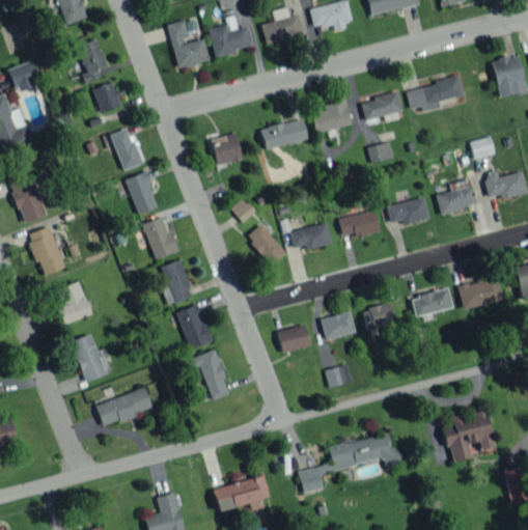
[(56,0),(58,2),(51,4),(54,12),(61,10),(66,25),(87,17),(81,0),(56,0)]
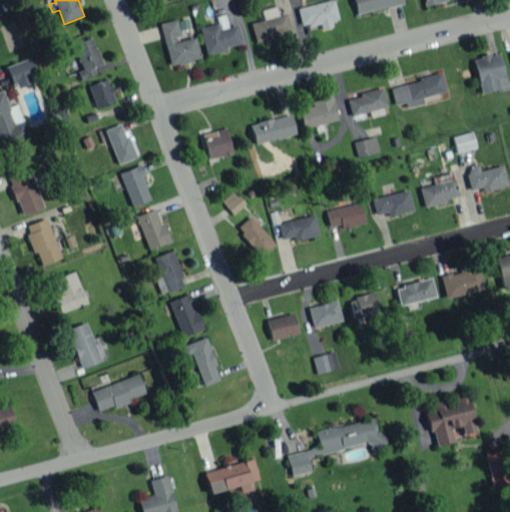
[(340,19),(335,0),(334,0),(300,8),(304,27),(322,23),(323,29),(335,26),(333,21),(340,19)]
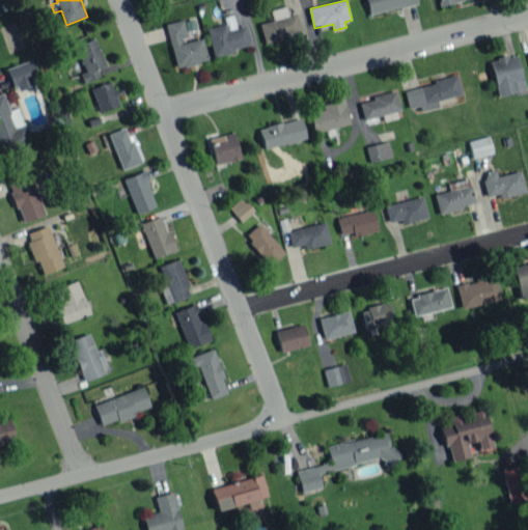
[(367,0),(370,14),(419,4),(418,0),(367,0)]
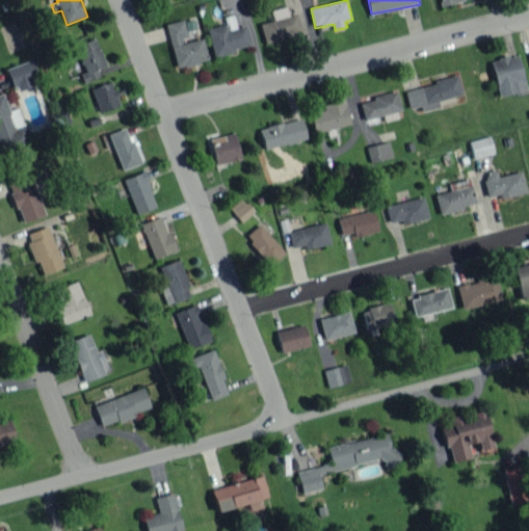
[(275,20),(291,16),(289,7),(273,11),(275,20)]
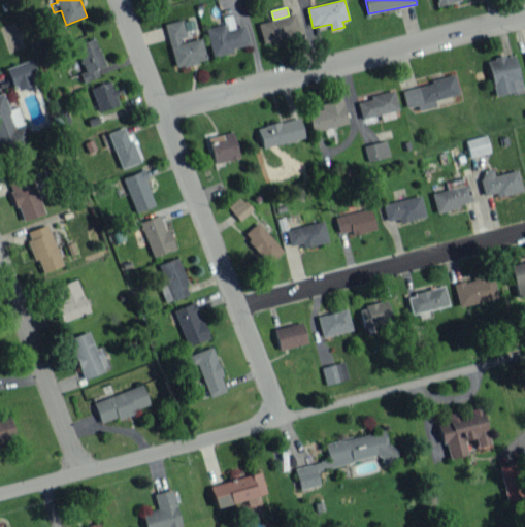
[(301,33),(296,14),(260,24),(264,42),(301,33)]
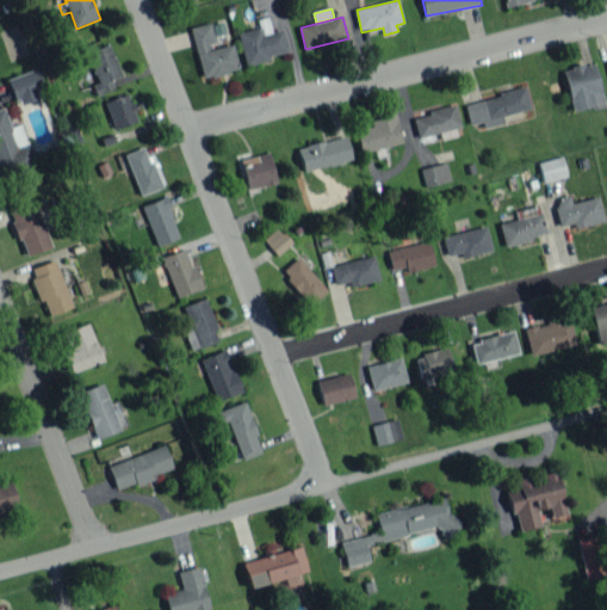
[(204,78),(241,71),(235,43),(218,47),(214,23),(193,28),(204,78)]
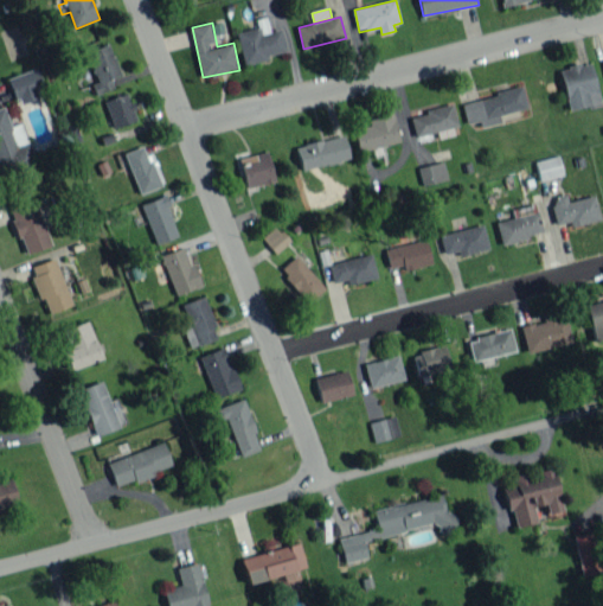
[(245,64),(289,53),(283,30),(270,32),(268,24),(237,32),(245,64)]
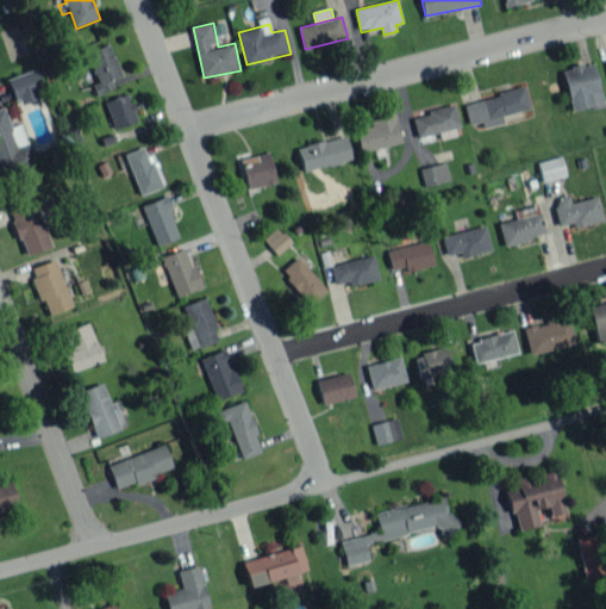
[(89,51),(99,84),(94,85),(98,95),(117,89),(113,80),(123,76),(112,44),(89,51)]
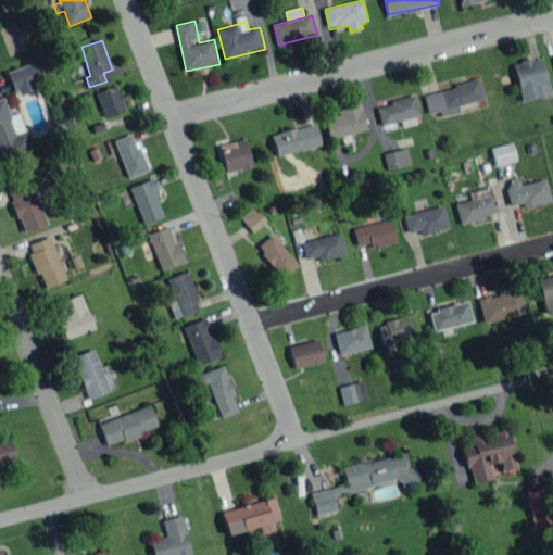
[(552,97),(544,58),(515,63),(524,102),(552,97)]
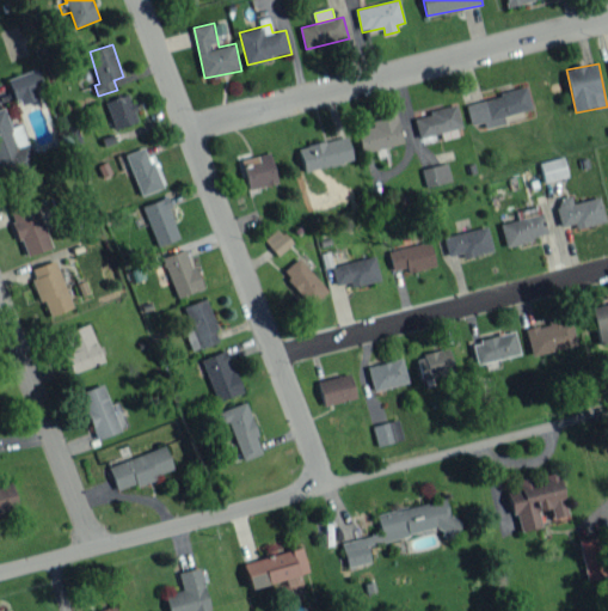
[(38,92),(47,90),(40,69),(11,79),(20,107),(41,99),(38,92)]
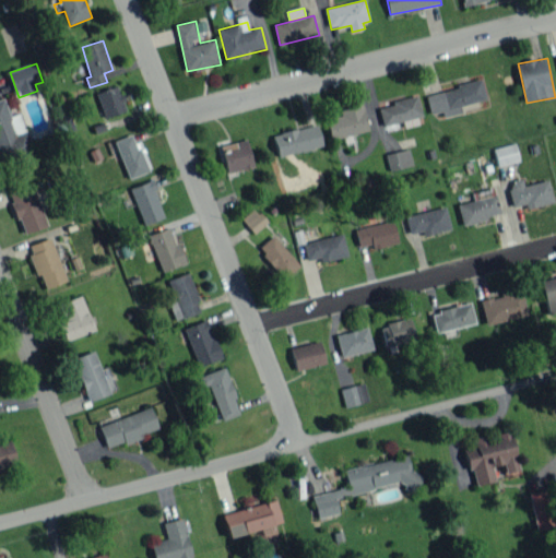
[(427,94),(432,115),(444,111),(446,117),(463,114),(462,106),(488,101),(484,82),(427,94)]
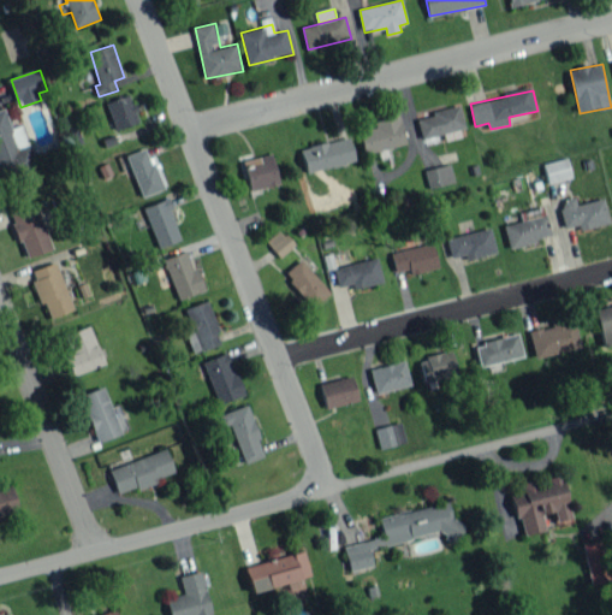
[(110,101),(116,130),(140,125),(134,96),(110,101)]
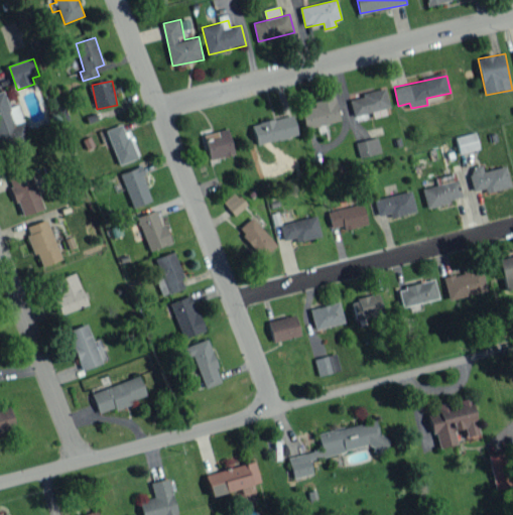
[(351,99),(355,117),(391,108),(386,89),(351,99)]
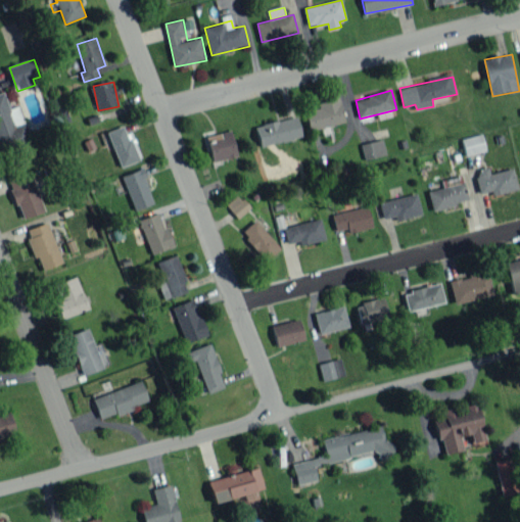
[(20,106),(11,109),(6,93),(0,94),(0,154),(33,144),(20,106)]
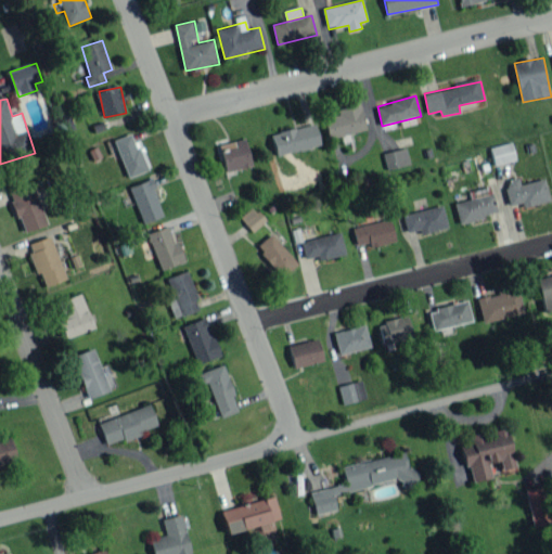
[(330,140),(368,129),(361,104),(338,111),(339,115),(325,118),(330,140)]
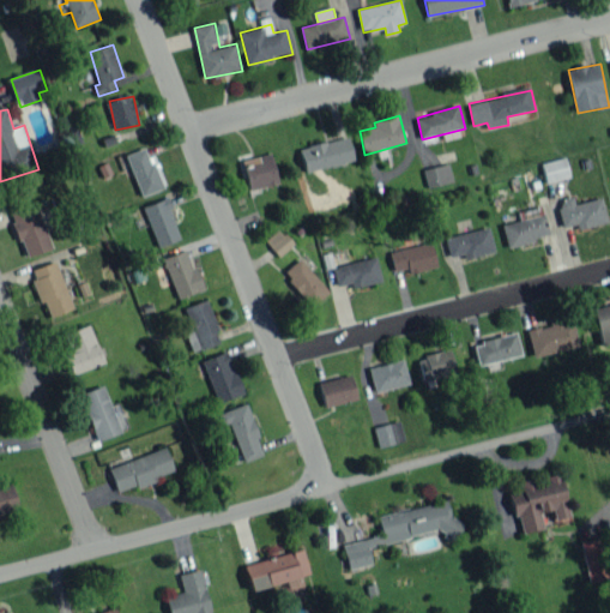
[(307,173),(355,162),(350,137),(301,149),(307,173)]
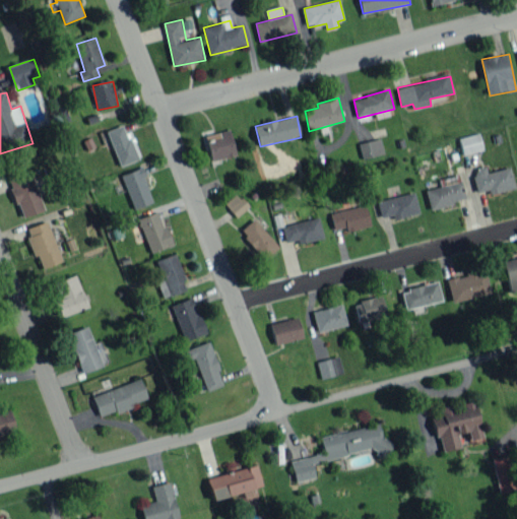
[(120,166),(139,160),(131,132),(127,134),(125,126),(110,130),(120,166)]
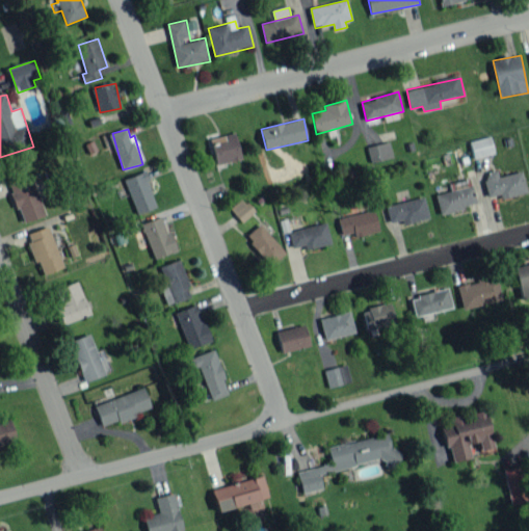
[(242,160),(238,135),(212,138),(216,164),(242,160)]
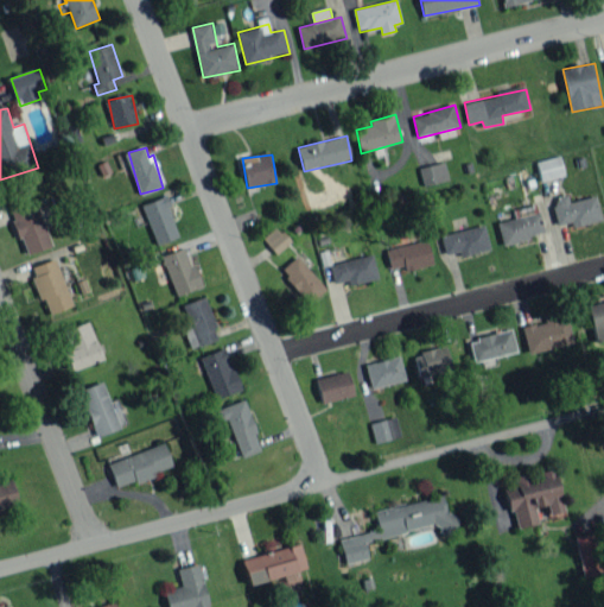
[(542,181),(566,176),(563,157),(539,162),(542,181)]
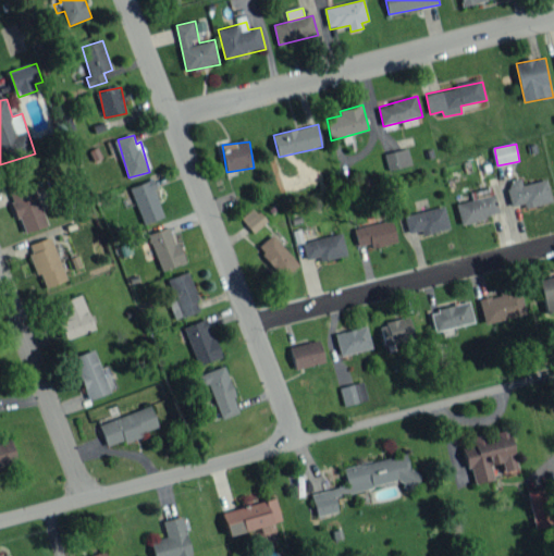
[(390,170),(413,165),(409,149),(386,153),(390,170)]
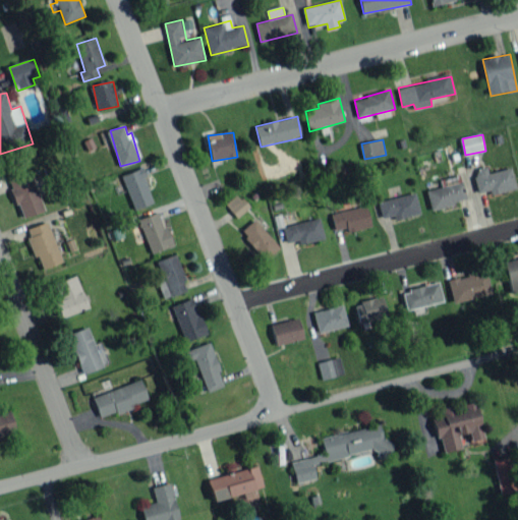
[(24,219),(46,211),(30,167),(8,175),(24,219)]
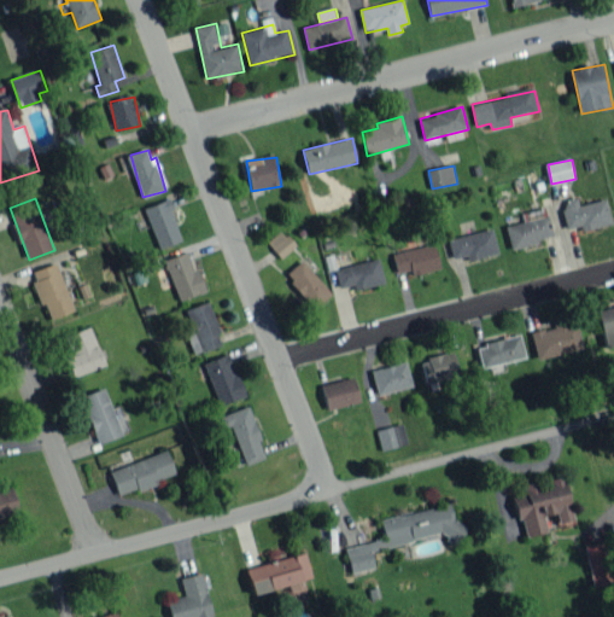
[(608,199),(582,205),(579,198),(563,203),(569,230),(583,226),(584,232),(613,225),(613,220),(608,199)]
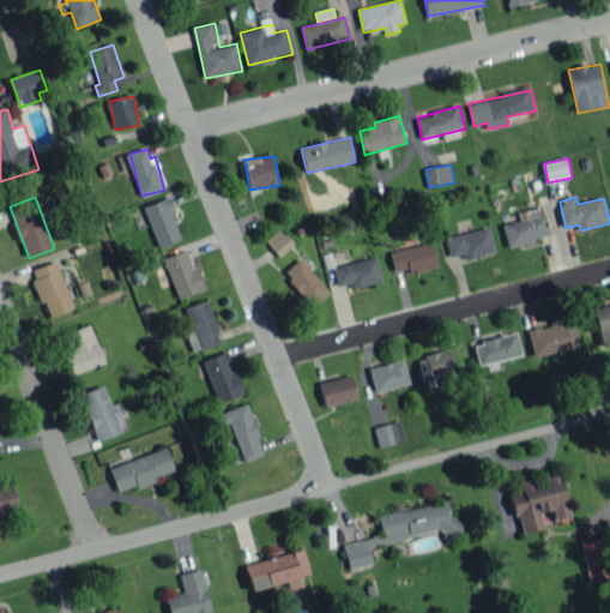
[(182,240),(170,198),(146,205),(158,247),(182,240)]
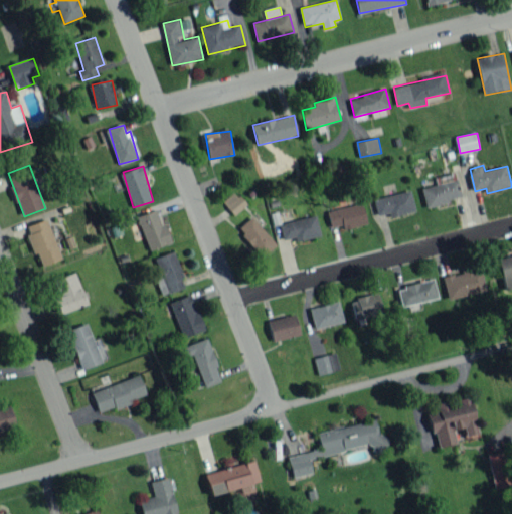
[(464,198),(457,173),(437,179),(439,184),(422,189),(428,208),(464,198)]
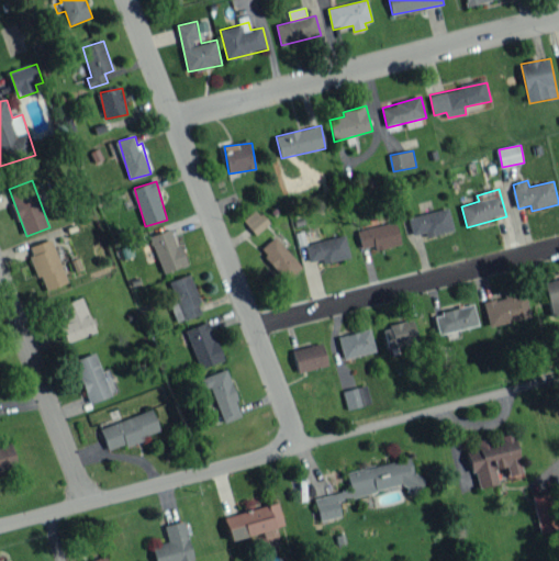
[(414,236),(426,233),(428,238),(456,231),(449,208),(410,219),(414,236)]
